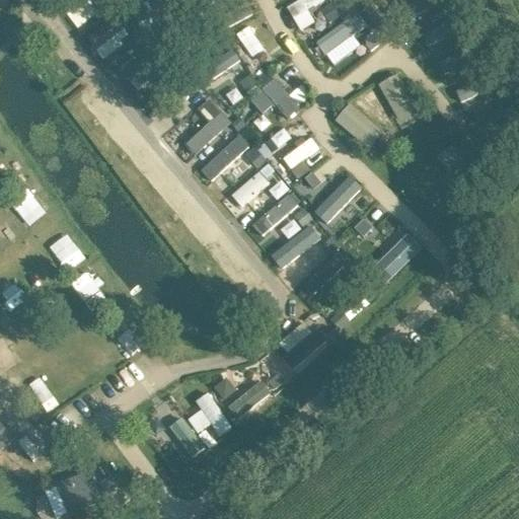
[(69,14),(76,26),(99,12),(91,0),(69,14)]
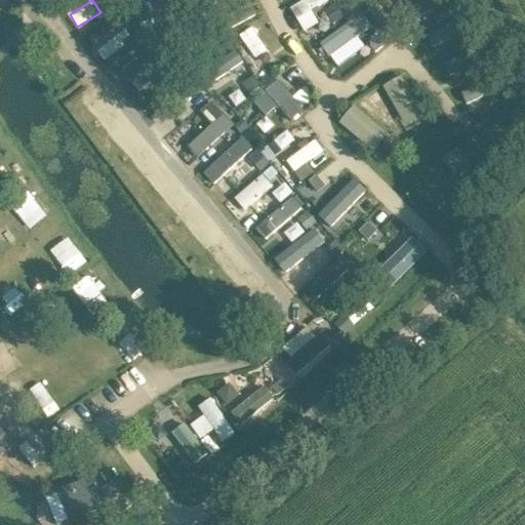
[(87,35),(106,17),(99,11),(82,29),(87,35)]
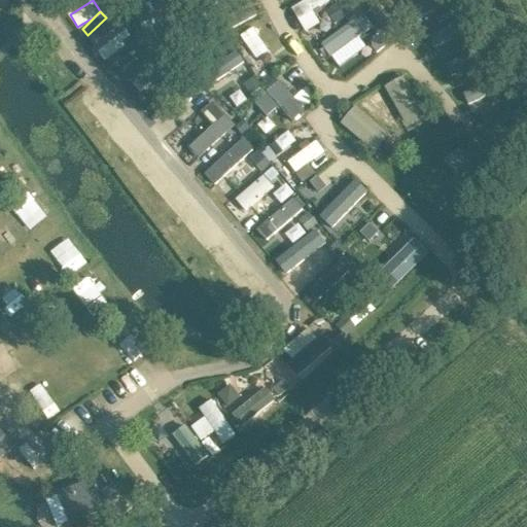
[(118,18),(90,37),(104,59),(133,39),(118,18)]
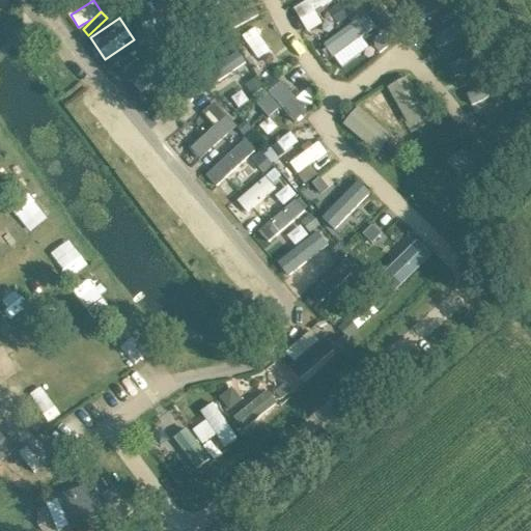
[(432,34),(441,54),(471,40),(462,21),(432,34)]
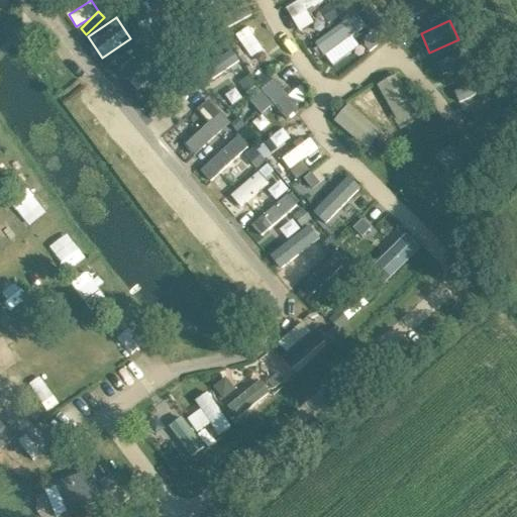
[(247,26),(236,35),(252,56),(264,46),(247,26)]
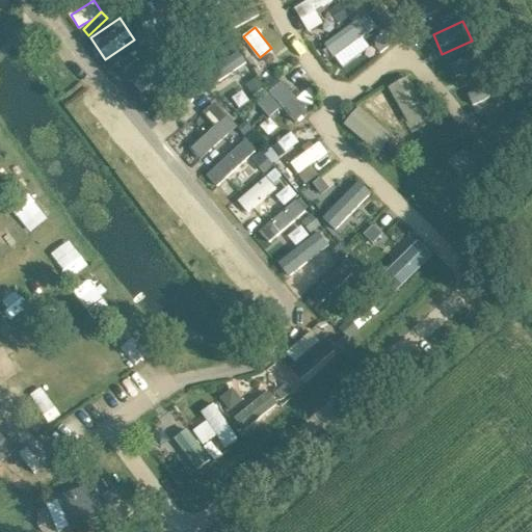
[(478,51),(450,63),(459,83),(486,71),(478,51)]
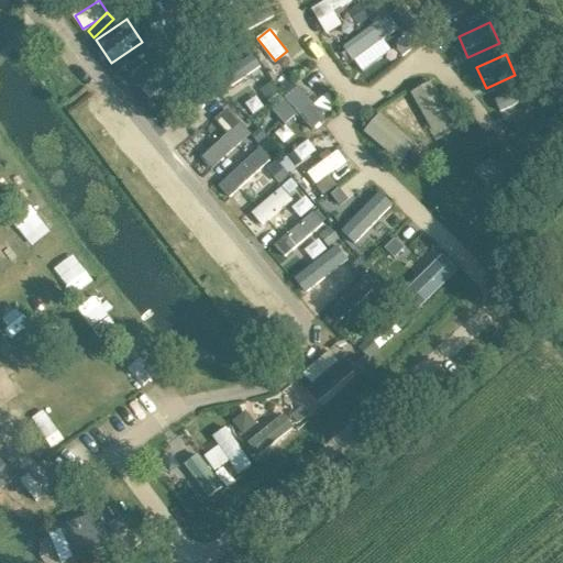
[(435,135),(456,123),(432,79),(411,91),(435,135)]
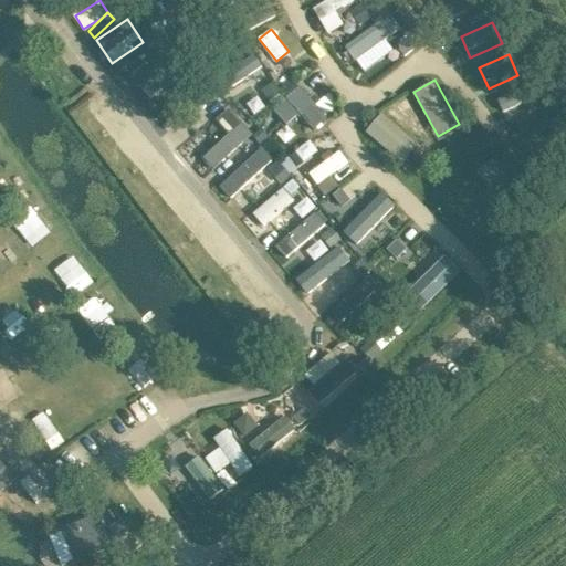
[(338,103),(327,93),(318,104),(297,84),(274,111),(294,128),(304,118),(315,129),(338,103)]
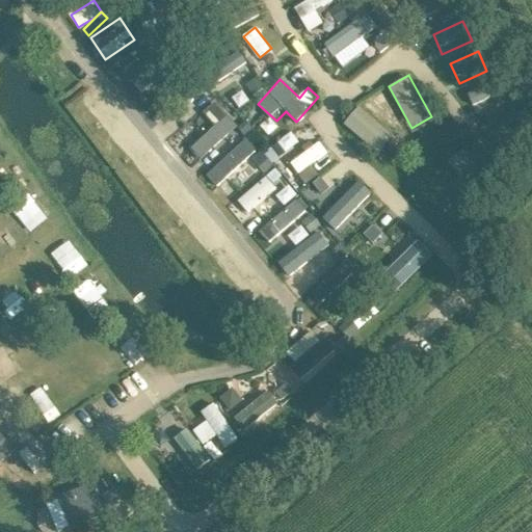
[(505,101),(496,80),(468,92),(477,113),(505,101)]
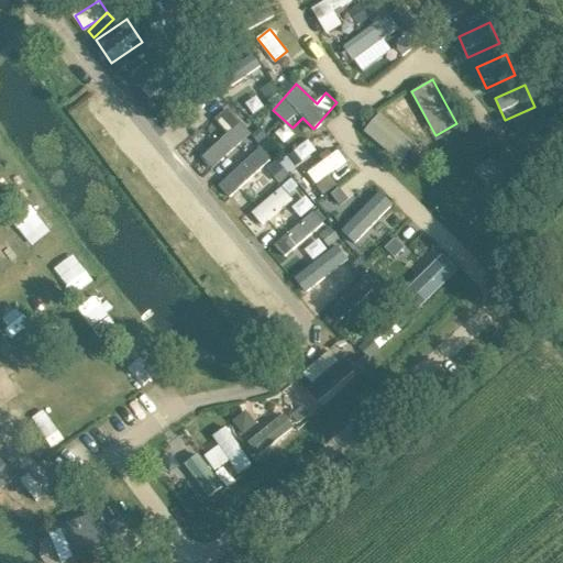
[(247,155),(260,144),(230,110),(209,129),(220,141),(203,155),(214,166),(240,145),(247,155)]
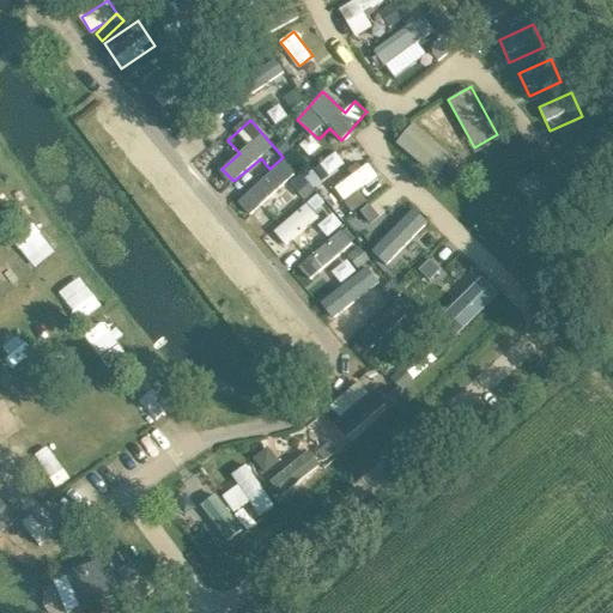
[(238,201),(250,214),(297,171),(285,158),(238,201)]
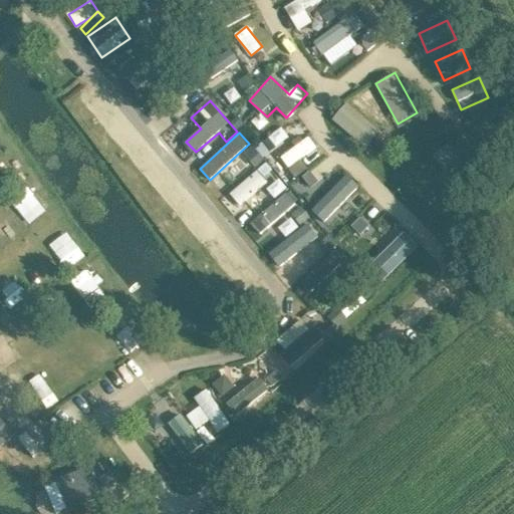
[(309,136),(281,157),(289,168),(317,146),(309,136)]
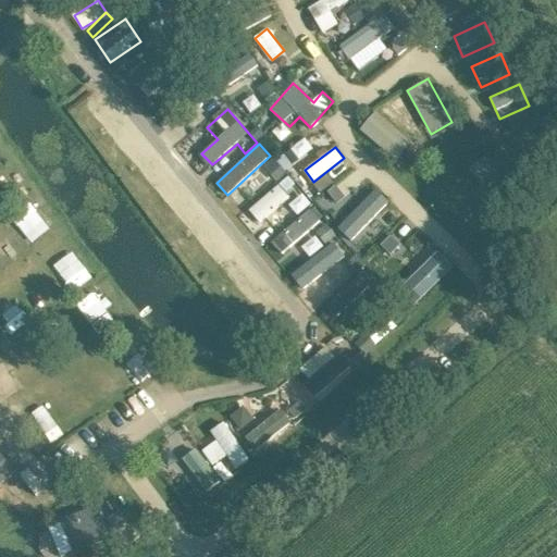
[(482,185),(502,170),(487,152),(468,168),(482,185)]
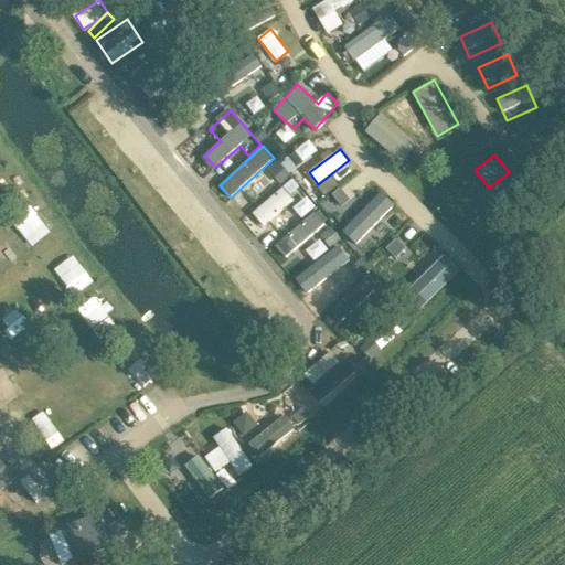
[(248,178),(256,194),(292,177),(285,161),(248,178)]
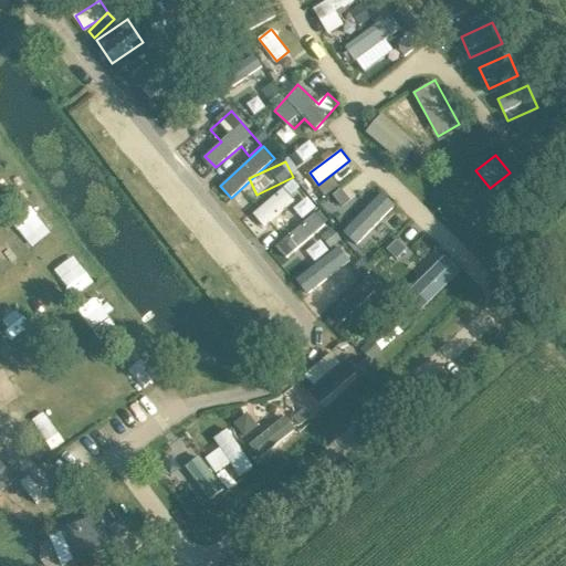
[(293,178),(253,213),(265,227),(305,191),(293,178)]
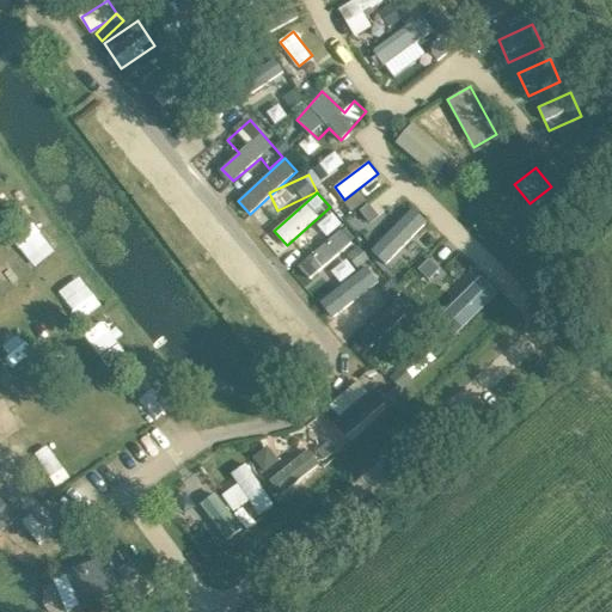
[(318,222),(326,234),(342,224),(332,212),(318,222)]
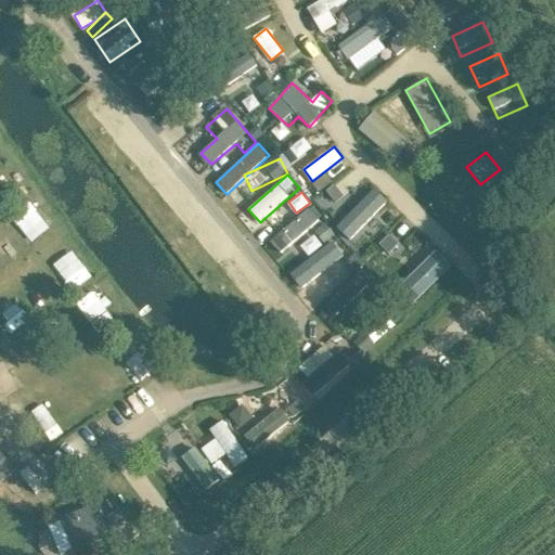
[(315,209),(271,233),(280,248),(323,224),(315,209)]
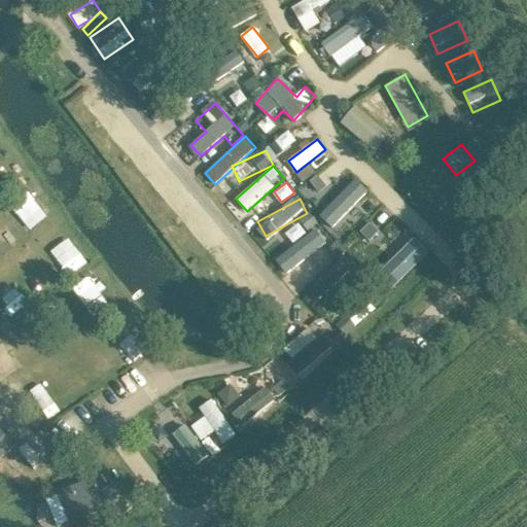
[(293,243),(319,222),(310,211),(285,233),(293,243)]
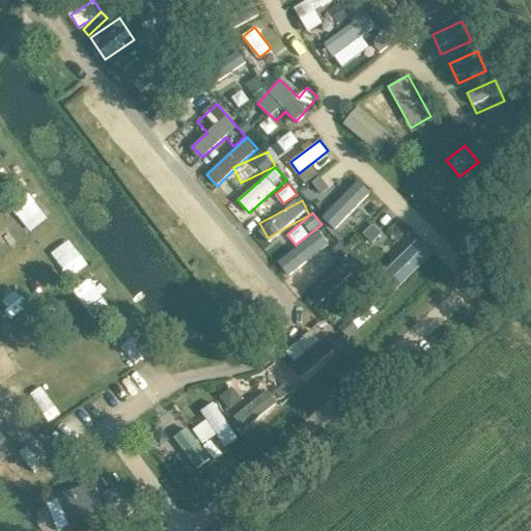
[(315,228),(278,263),(290,277),(329,242),(315,228)]
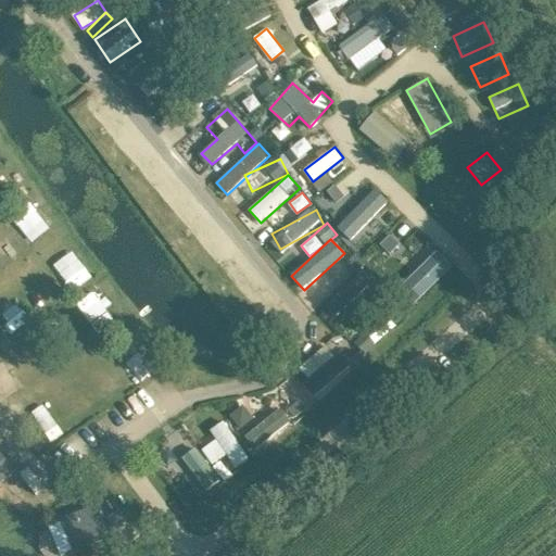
[(357,253),(346,262),(356,274),(367,265),(357,253)]
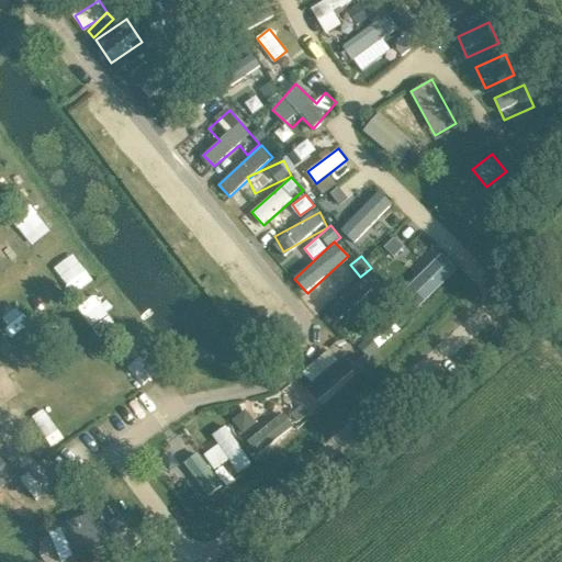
[(340,319),(382,280),(370,268),(328,307),(340,319)]
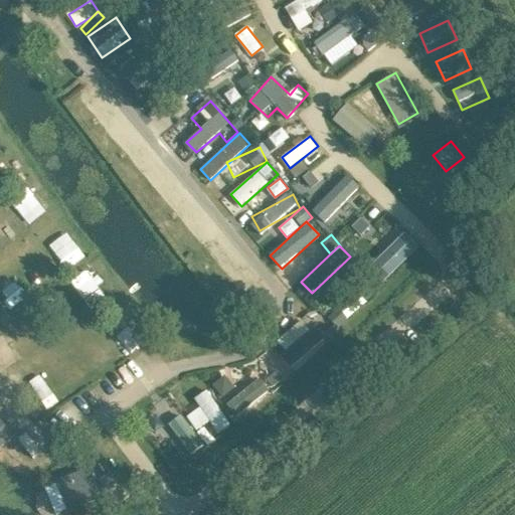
[(70,282),(82,299),(98,289),(87,271),(70,282)]
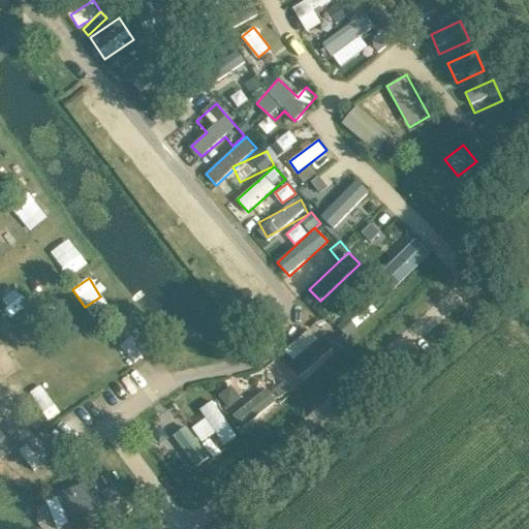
[(282,352),(302,374),(332,348),(312,327),(282,352)]
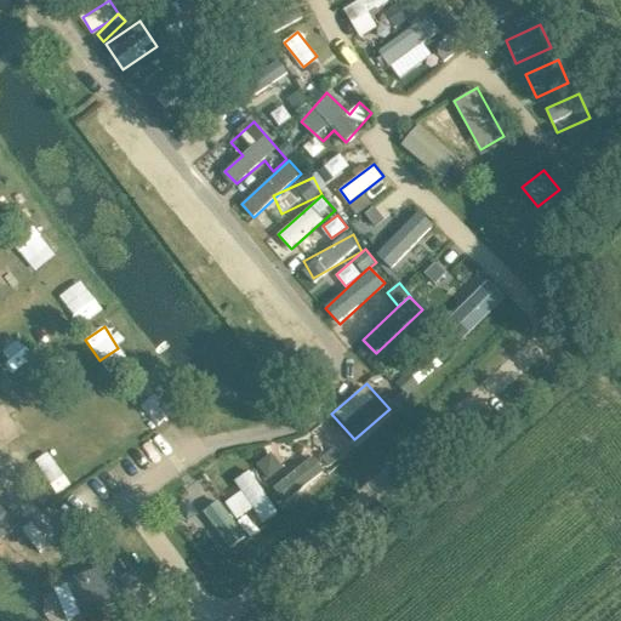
[(257,463),(269,478),(284,465),(271,451),(257,463)]
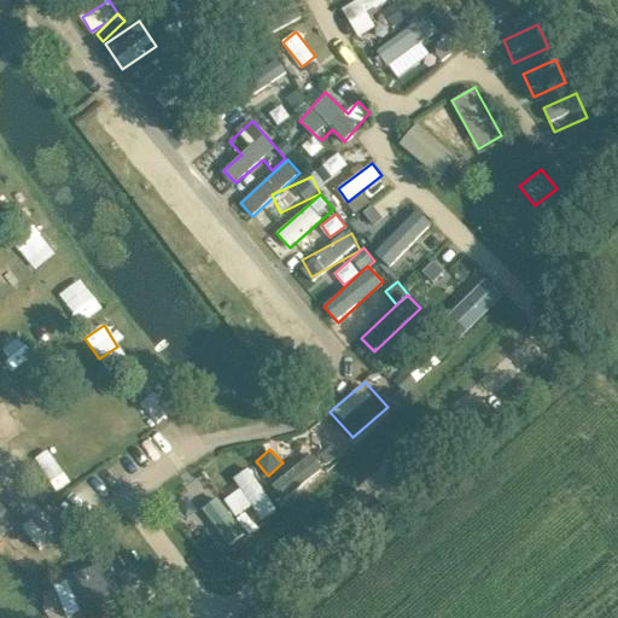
[(284,499),(325,470),(314,454),(273,483),(284,499)]
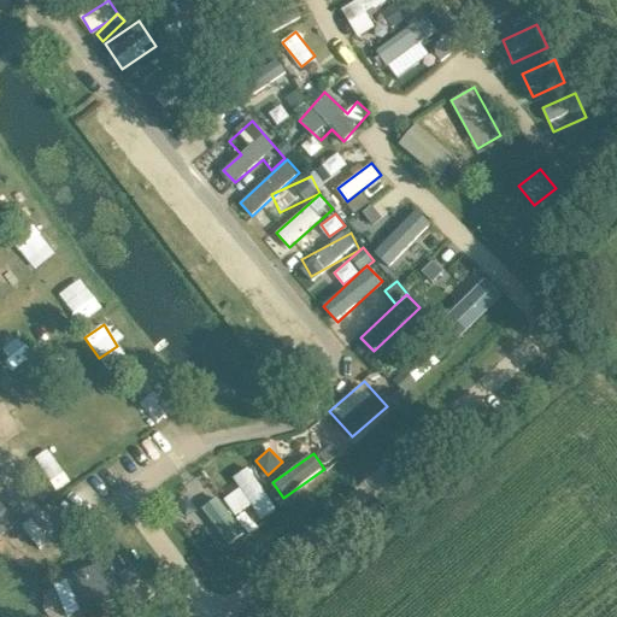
[(262,518),(278,507),(248,466),(233,477),(239,487),(223,498),(235,515),(251,504),(262,518)]
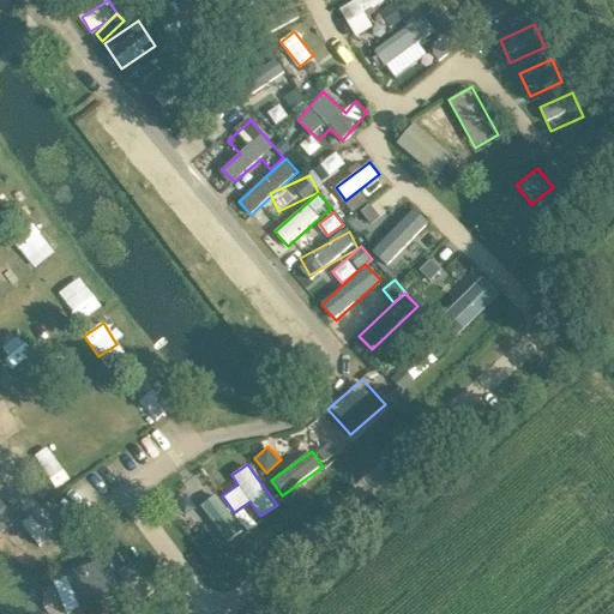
[(229,541),(245,529),(218,494),(202,506),(229,541)]
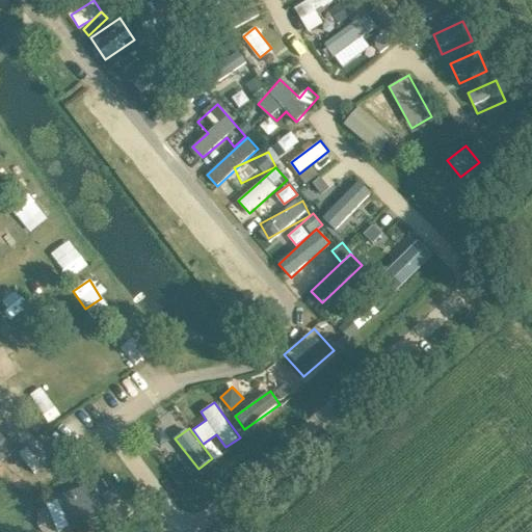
[(0,456),(14,447),(0,429),(0,456)]
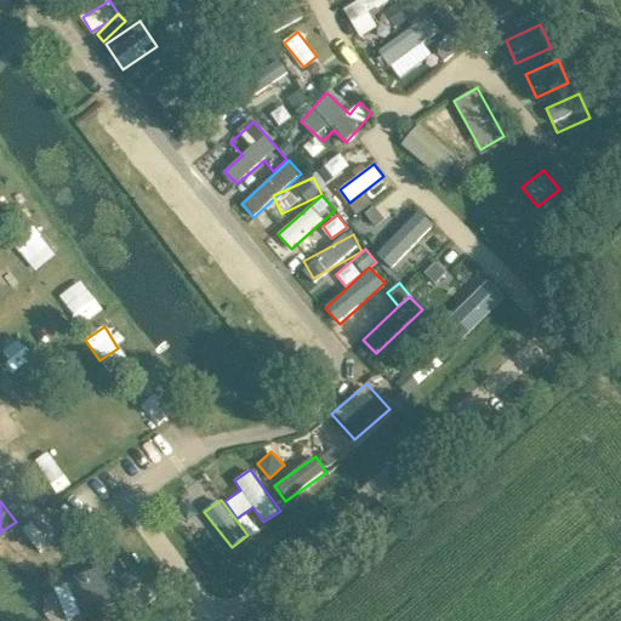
[(90,620),(96,620),(140,586),(126,569),(80,608),(90,620)]
